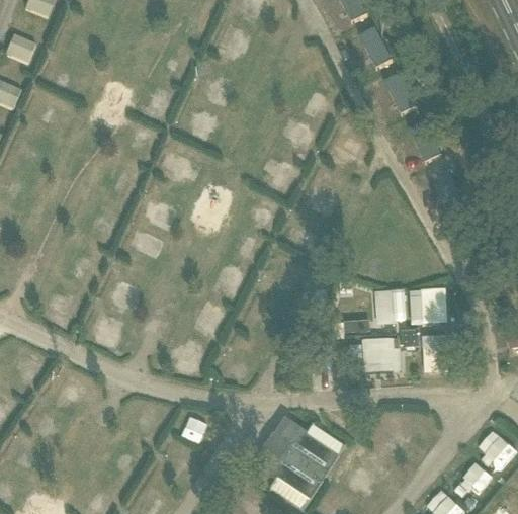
[(25,0),(23,6),(48,15),(53,0),(25,0)]
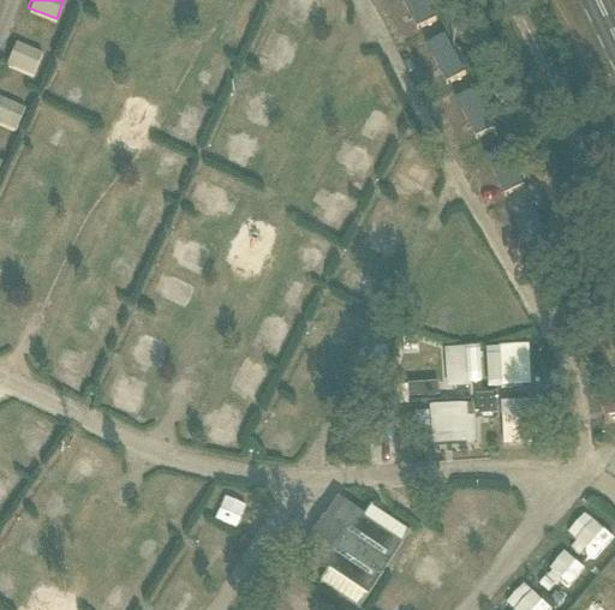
[(406,49),(417,72),(453,54),(442,33),(406,49)]
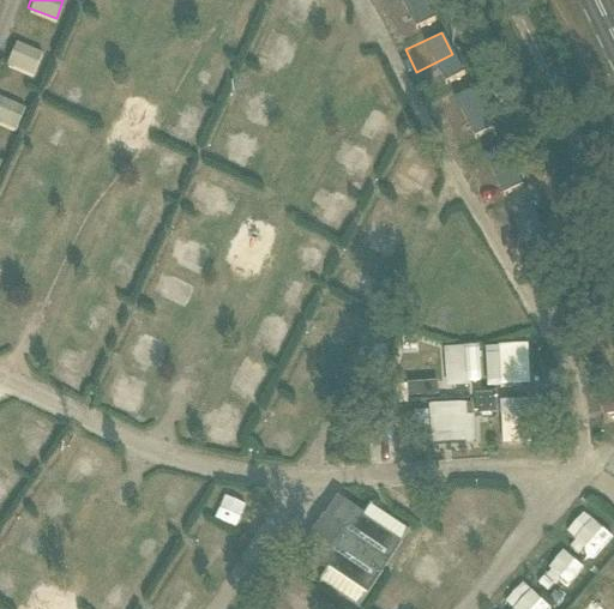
[(10,67),(34,72),(38,47),(14,41),(10,67)]
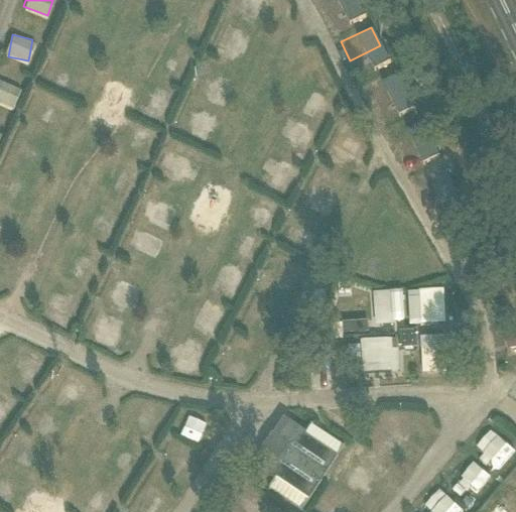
[(0,80),(0,102),(12,107),(19,88),(0,80)]
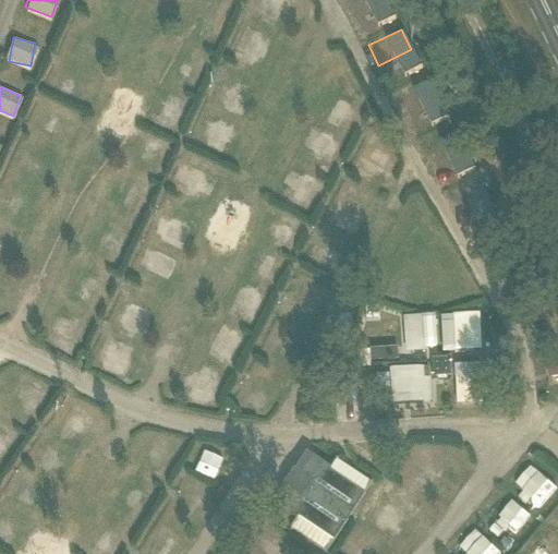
[(427,125),(435,148),(458,141),(450,118),(427,125)]
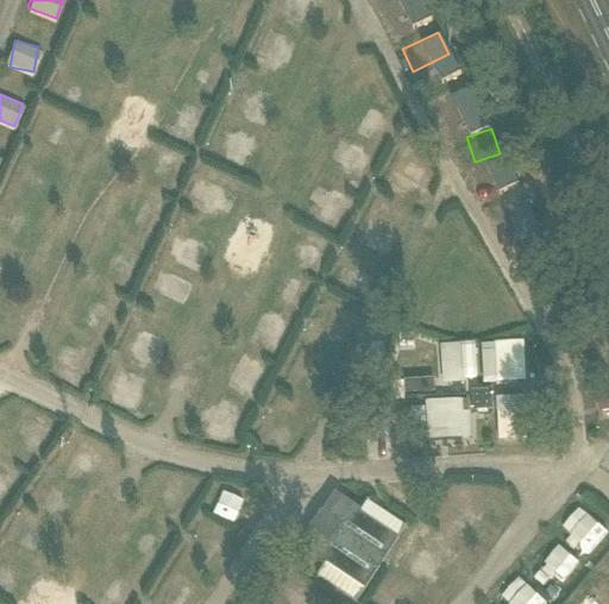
[(201,168),(194,188),(219,196),(225,176),(201,168)]
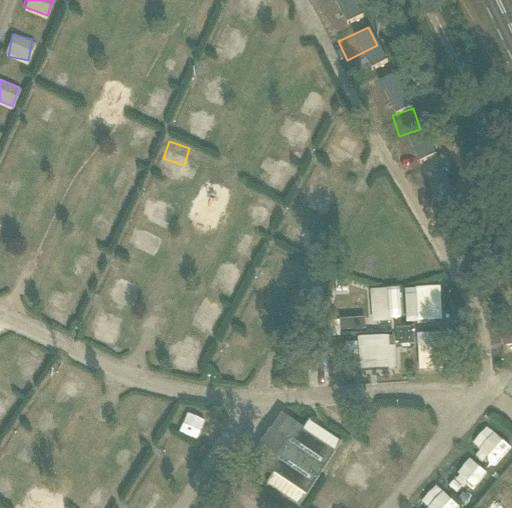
[(433,219),(456,210),(440,170),(417,179),(433,219)]
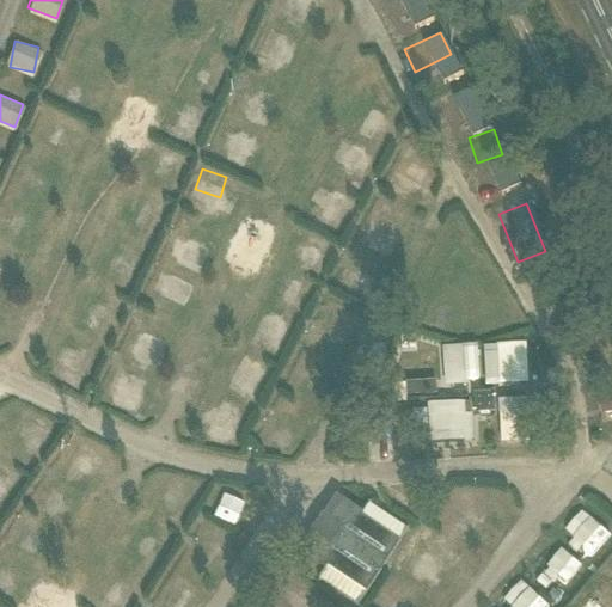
[(482,341),(484,382),(528,381),(526,339),(482,341)]
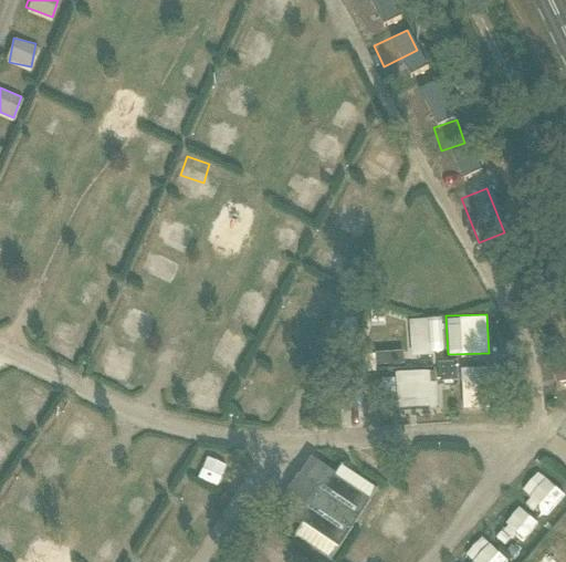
[(411,353),(443,351),(442,315),(409,318),(411,353)]
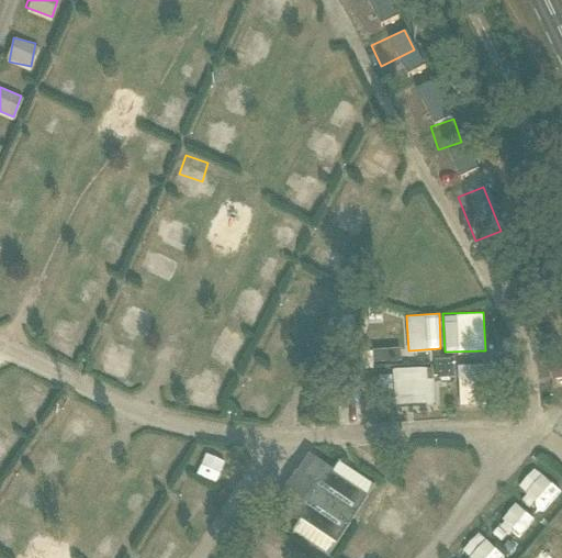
[(554,333),(554,332),(540,335),(540,336),(543,349),(558,346),(554,333)]
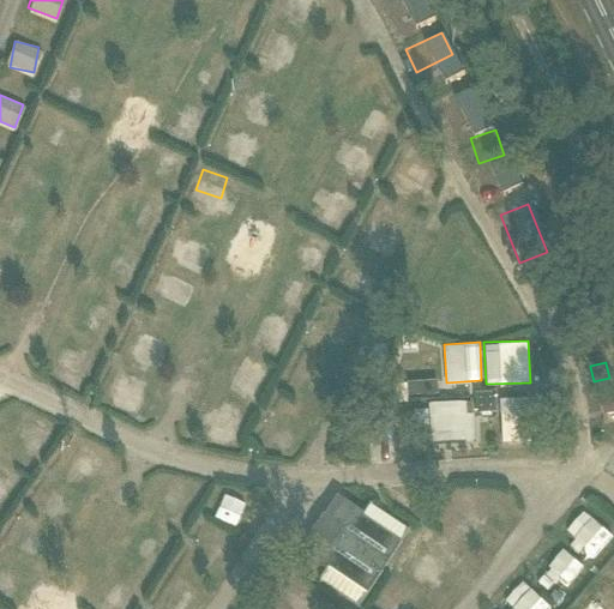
[(250,363),(239,381),(257,392),(268,373),(250,363)]
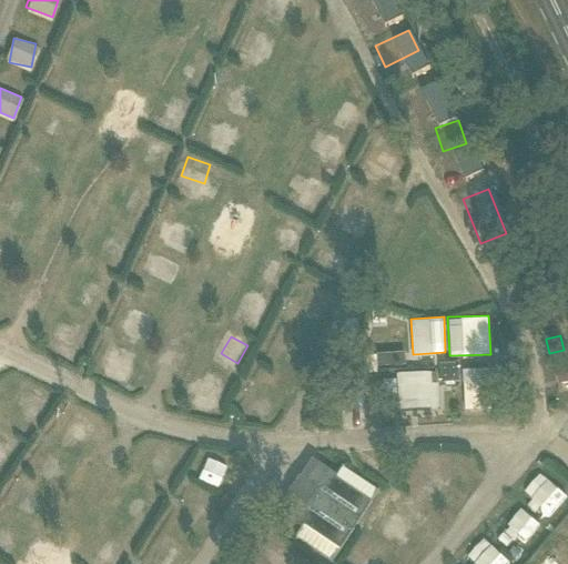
[(125,376),(132,360),(101,349),(95,364),(125,376)]
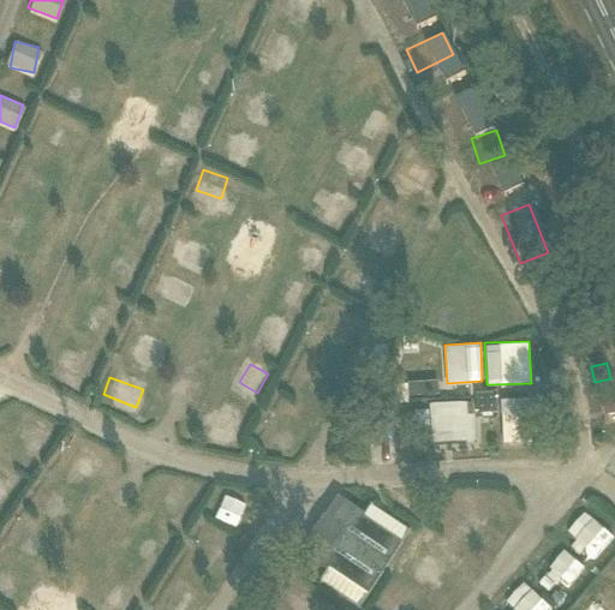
[(408,383),(410,396),(423,396),(422,382),(408,383)]
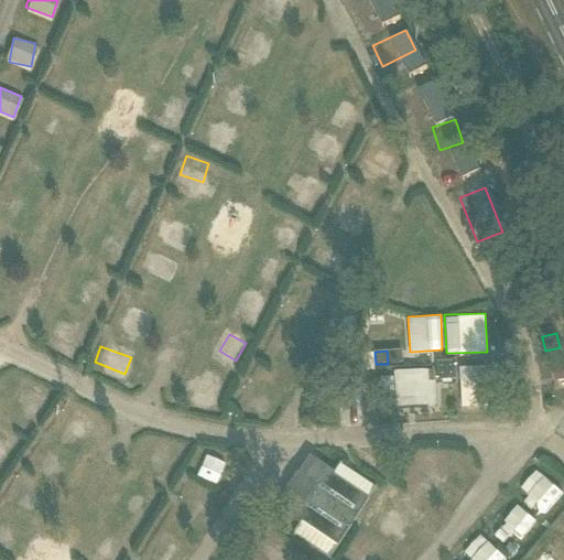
[(437,362),(438,379),(456,378),(455,361),(437,362)]
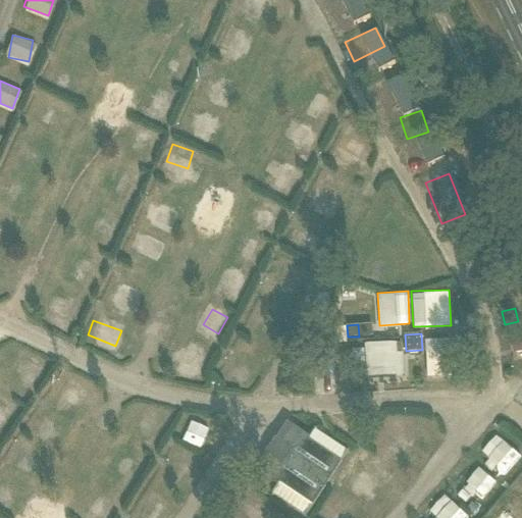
[(458,370),(458,338),(425,338),(425,370),(458,370)]
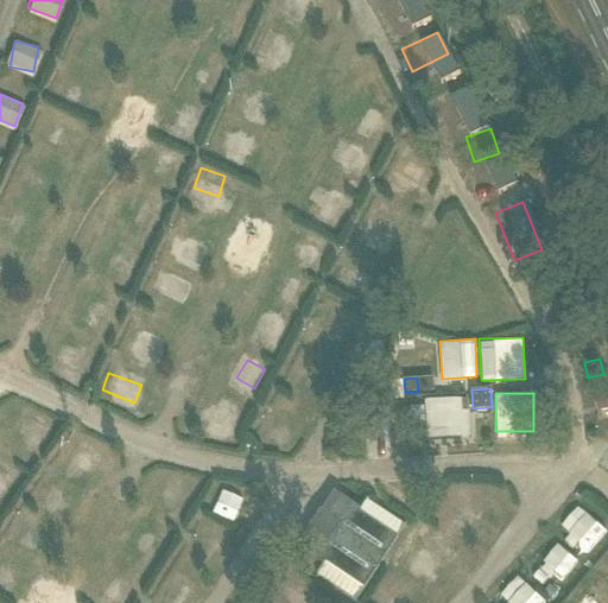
[(469,399),(410,401),(411,437),(470,436),(469,399)]
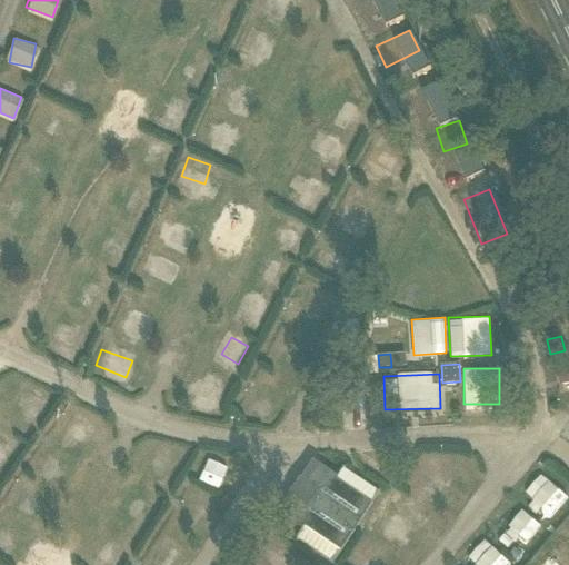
[(377,486),(340,467),(336,474),(312,461),(276,529),(337,562),(377,486)]
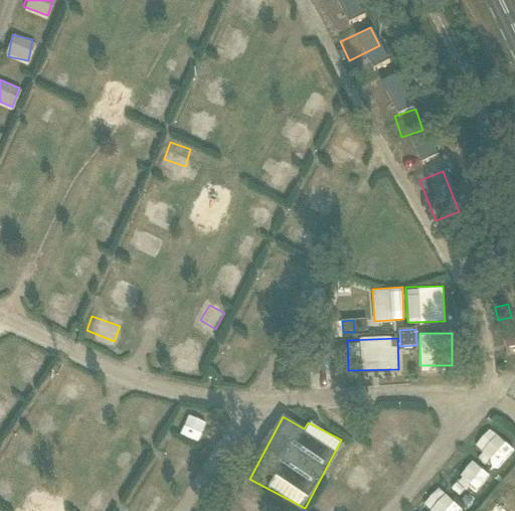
[(405,433),(379,416),(367,436),(392,453),(405,433)]
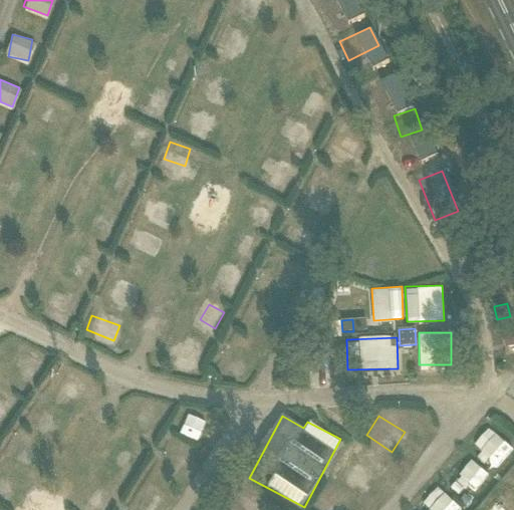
[(458,477),(477,488),(488,470),(469,459),(458,477)]
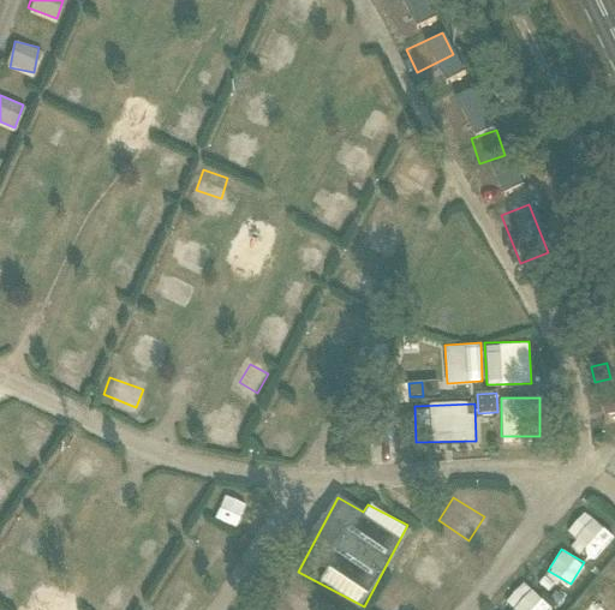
[(377,600),(393,609),(419,609),(427,599),(392,578),(377,600)]
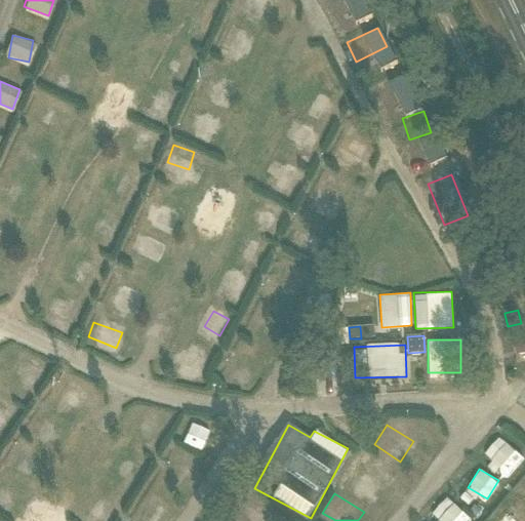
[(155,494),(146,509),(159,517),(168,504),(155,494)]
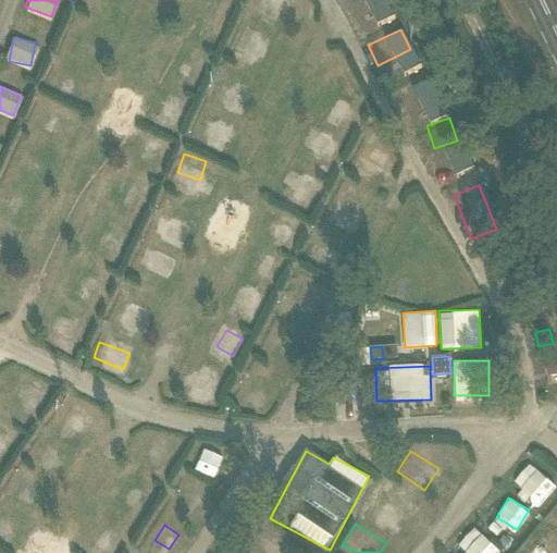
[(475,526),(457,543),(466,552),(494,552),(498,549),(475,526)]
